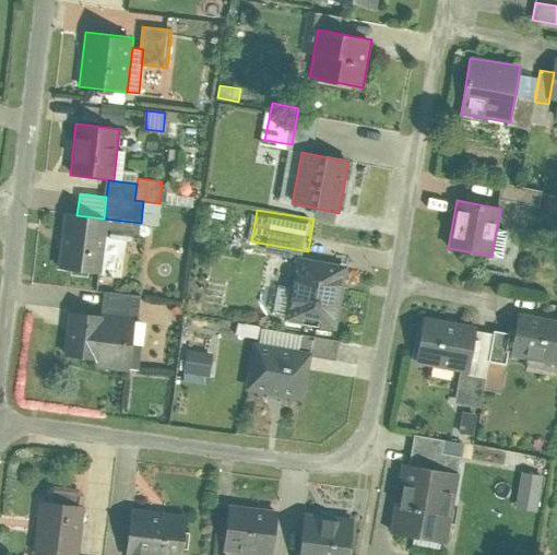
[(63,213),(57,268),(101,272),(107,219),(104,219),(76,215),(63,213)]
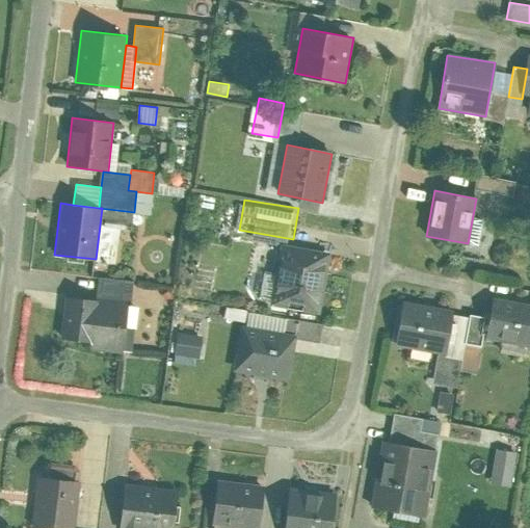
[(271,307),(319,315),(330,254),(283,244),(271,307)]
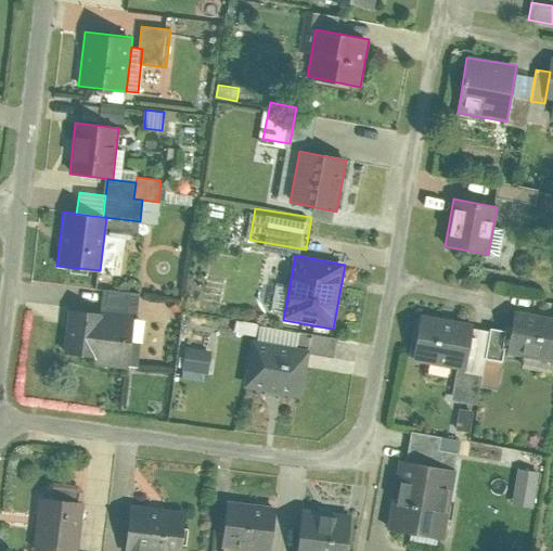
[(140,294),(104,290),(101,314),(137,318),(140,294)]
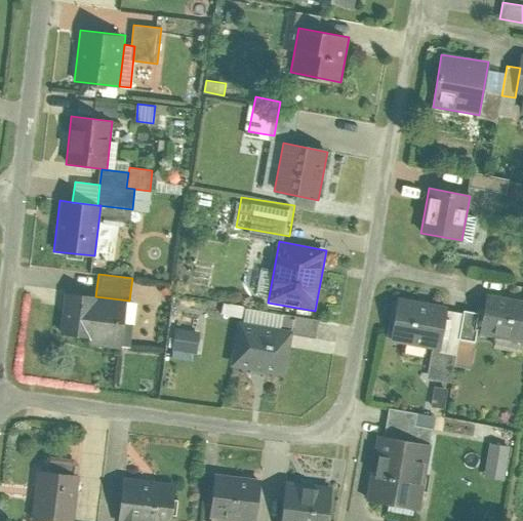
[(163,281),(139,278),(137,291),(161,294),(163,281)]
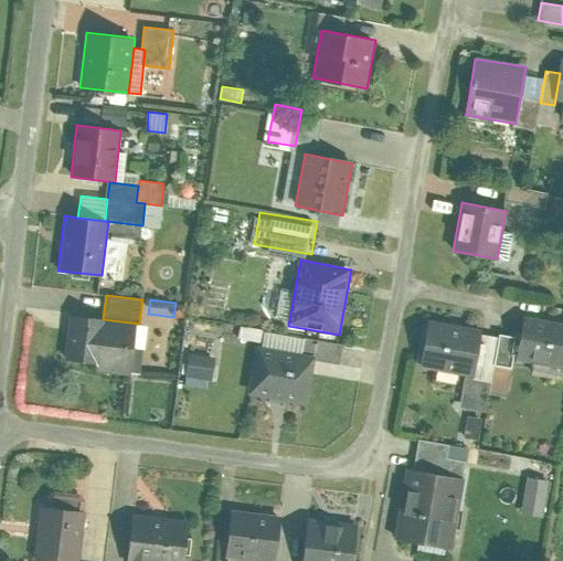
[(562,319),(527,313),(517,362),(562,371),(562,319)]
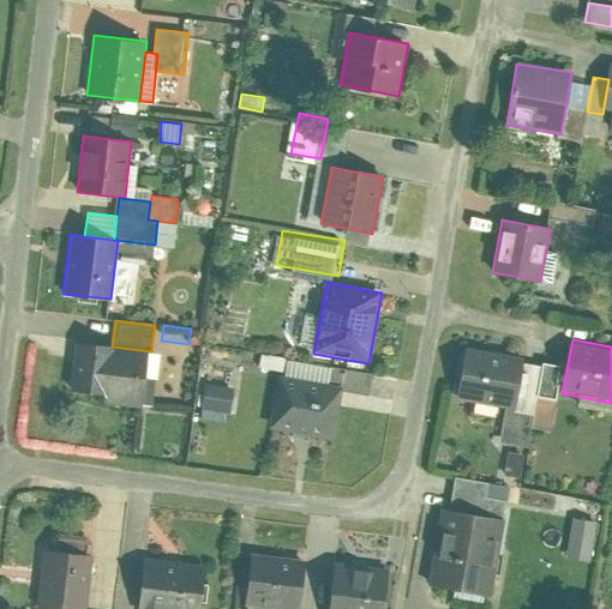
[(76,343),(70,397),(139,406),(141,399),(147,351),(76,343)]
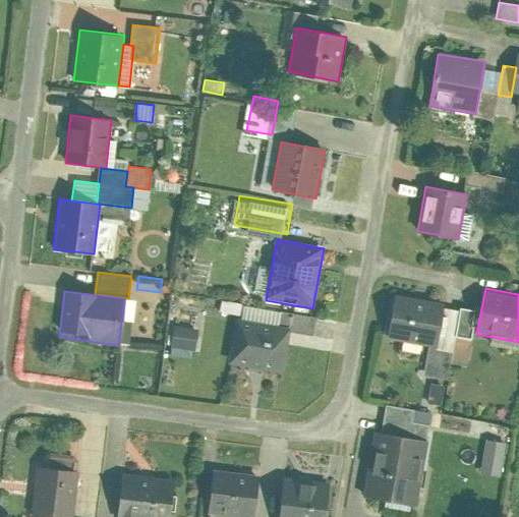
[(444,304),(393,295),(386,338),(436,347),(444,304)]
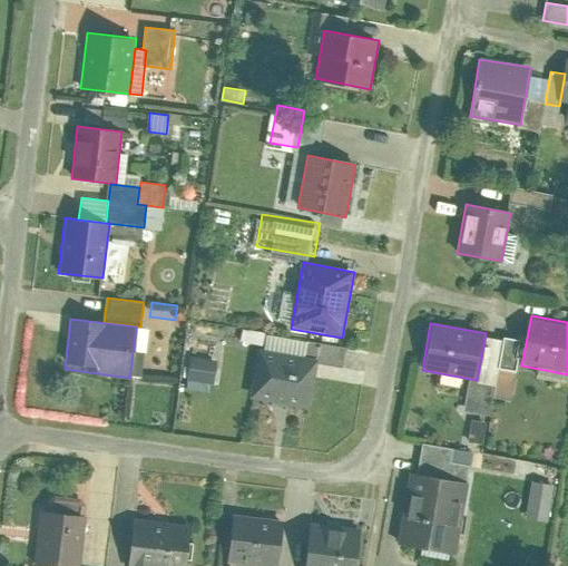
[(261,343),(251,399),(310,409),(320,353),(261,343)]
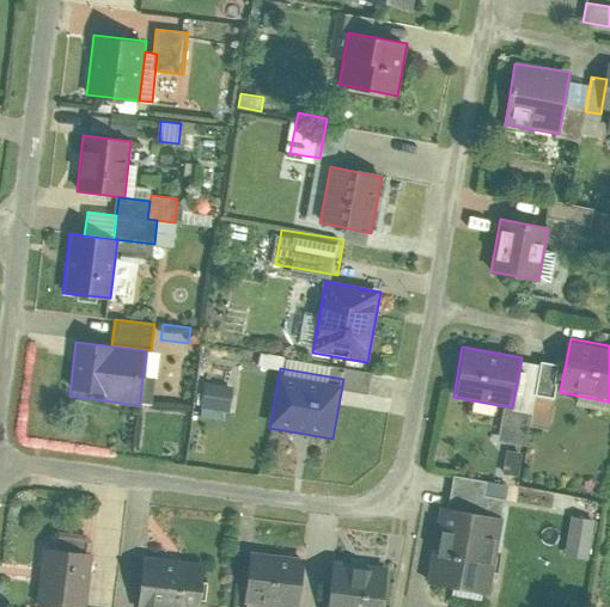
[(232,386),(207,382),(202,408),(229,411),(232,386)]
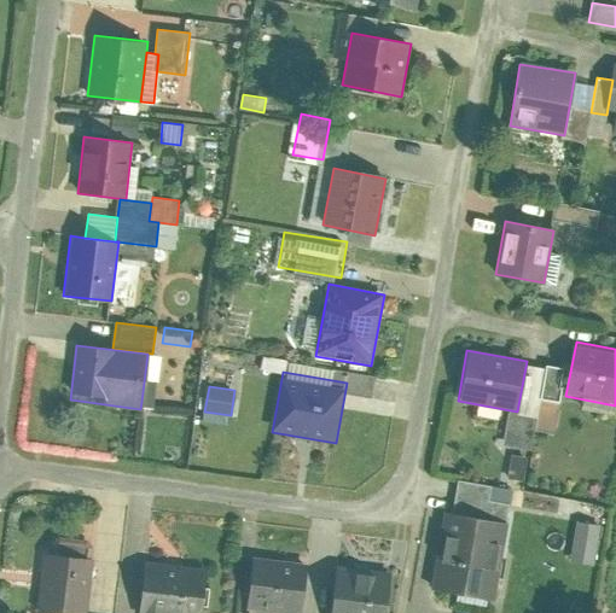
[(527,476),(532,453),(518,449),(512,473),(527,476)]
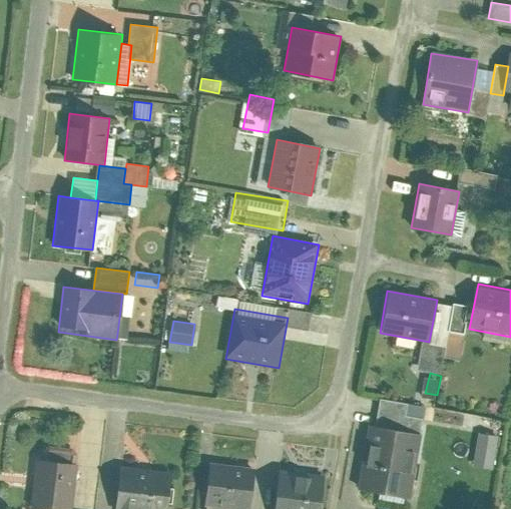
[(358,489),(409,498),(420,436),(370,427),(358,489)]
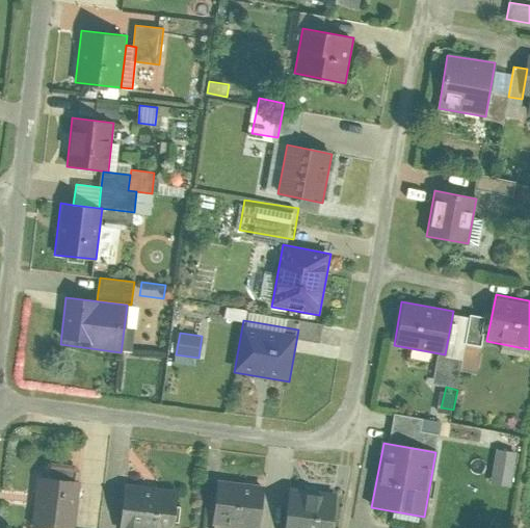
[(495,479),(517,482),(522,447),(500,444),(495,479)]
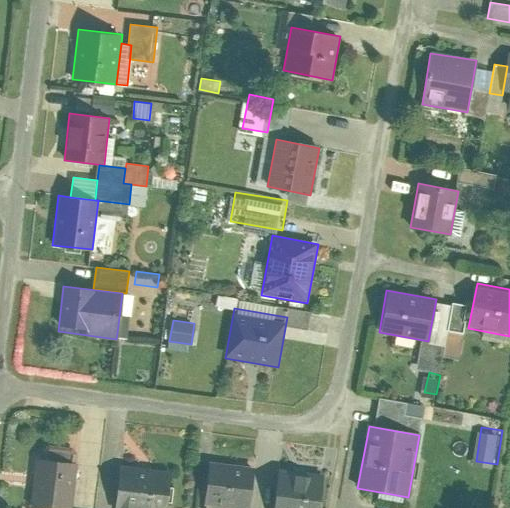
[(71,507),(77,464),(37,459),(31,507),(35,507),(71,507)]
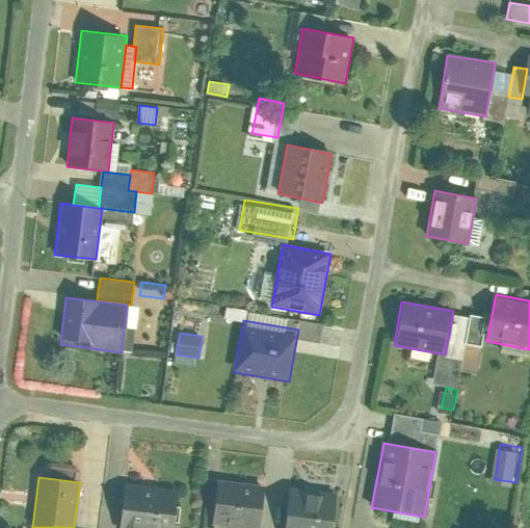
[(212,526),(234,527),(258,527),(263,491),(216,485),(212,526)]
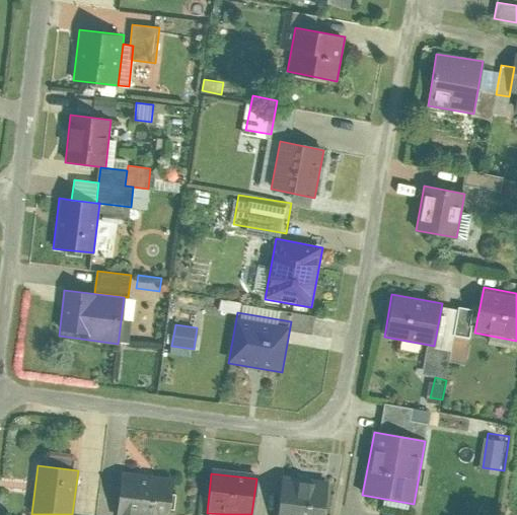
[(121,480),(117,514),(166,514),(170,485),(121,480)]
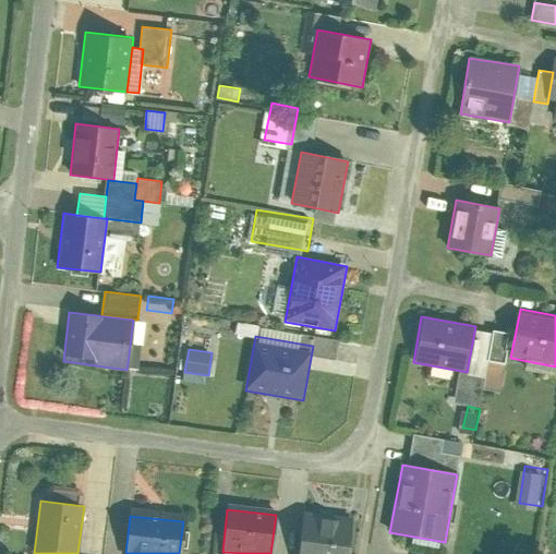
[(299,553),(348,553),(352,524),(303,518),(299,553)]
